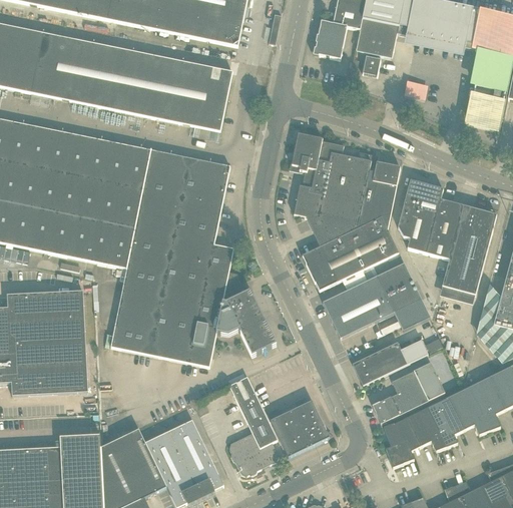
[(24,0),(237,44),(244,11),(246,0),(24,0)]
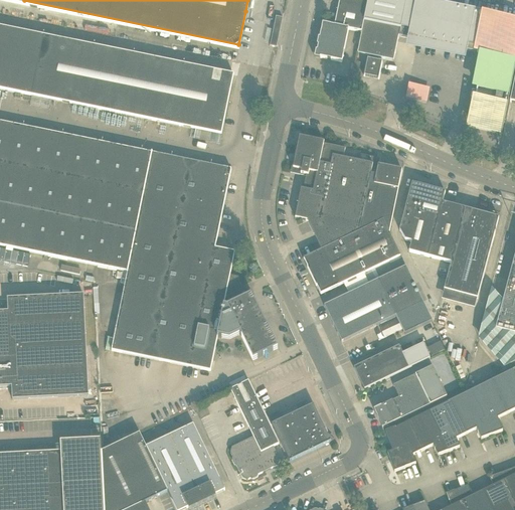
[(348,25),(361,28),(363,17),(366,0),(338,0),(334,21),(322,19),(317,46),(316,52),(341,57),(348,25)]
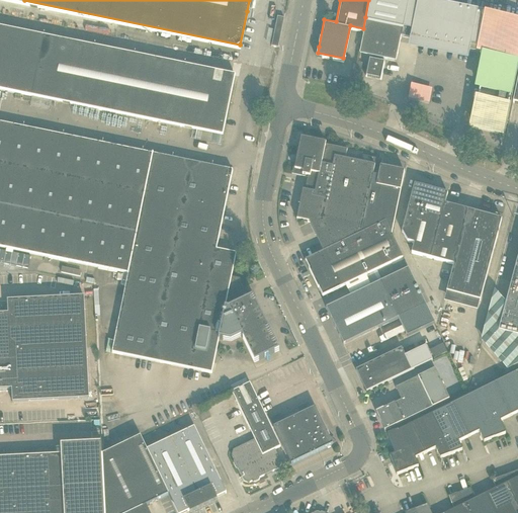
[(369,0),(368,6),(365,17),(402,24),(401,32),(410,34),(409,41),(467,54),(469,47),(485,50),(476,111),(475,121),(503,127),(502,135),(503,135),(505,124),(517,61),(517,14),(487,8),(447,0),(369,0)]
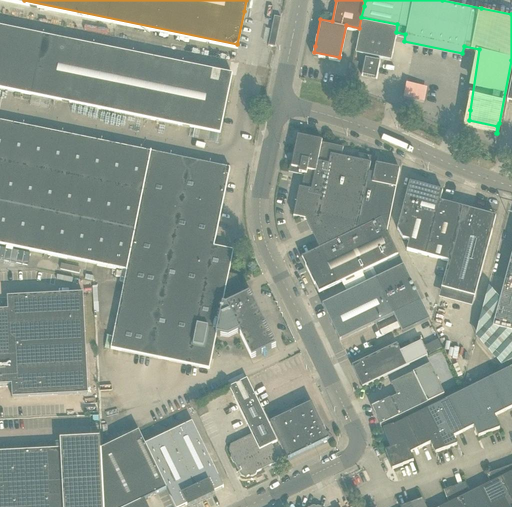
[(361,17),(359,28),(356,41),(363,51),(365,51),(361,72),(376,75),(380,54),(383,55),(392,48),(397,24),(361,17)]
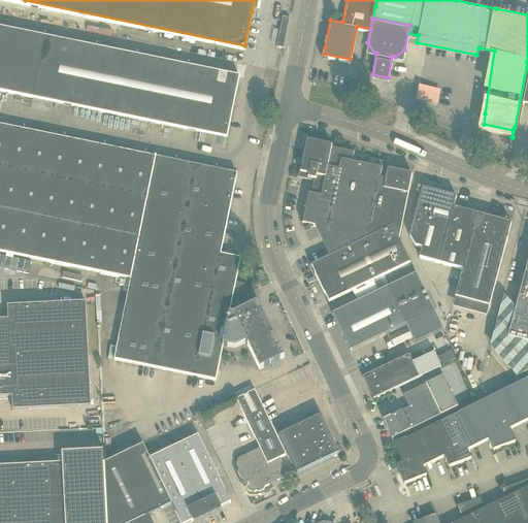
[(0,87),(217,131),(227,133),(239,72),(0,23),(0,87)]
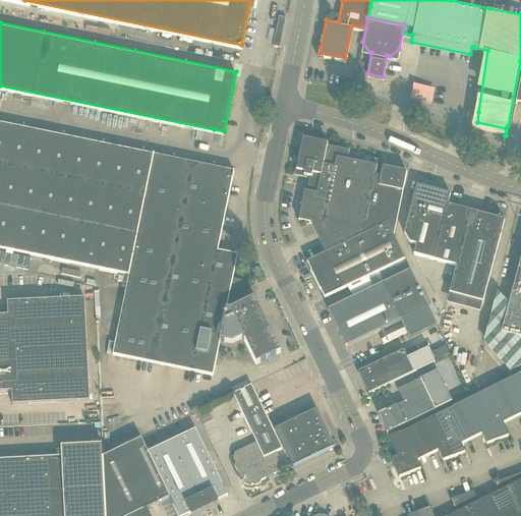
[(410,95),(431,100),(431,98),(418,96),(420,83),(414,82),(414,80),(413,80),(410,95)]
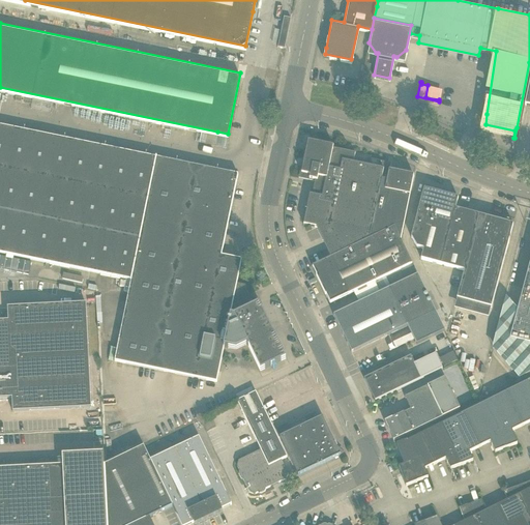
[(425,97),(439,99),(441,86),(421,82),(421,84),(428,85),(425,97)]
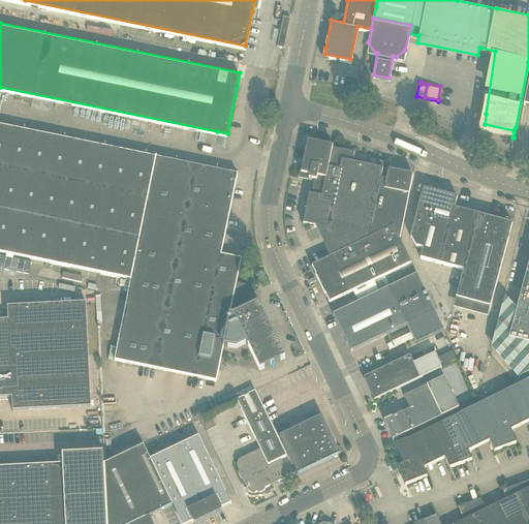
[(206,374),(216,376),(221,349),(222,346),(223,342),(232,344),(236,344),(247,339),(251,346),(259,365),(284,353),(281,346),(257,299),(254,301),(251,294),(245,280),(236,278),(241,254),(220,250),(237,170),(227,167),(99,141),(3,121),(0,120),(0,247),(99,269),(130,275),(129,276),(130,276),(116,346),(114,356),(206,374)]
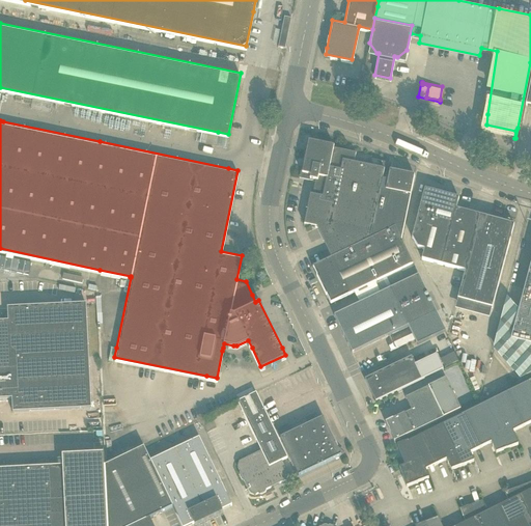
[(199,139),(226,144),(228,134),(201,129),(199,139)]
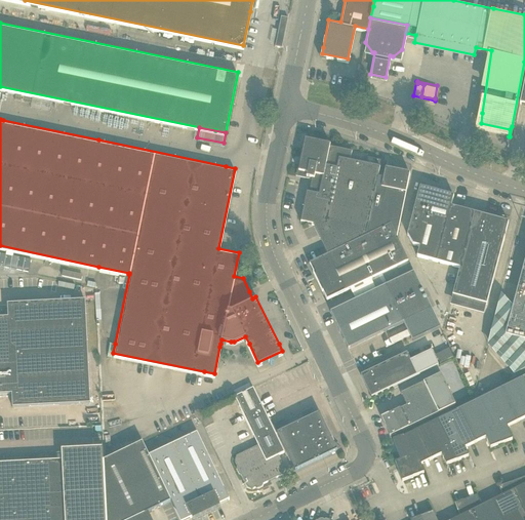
[(327,249),(327,250),(365,232),(390,220),(396,233),(409,169),(386,164),(387,157),(367,153),(366,160),(350,157),(352,147),(329,143),(330,141),(305,135),(298,167),(307,169),(306,173),(312,174),(309,189),(307,188),(300,218),(325,223),(335,245),(327,249)]
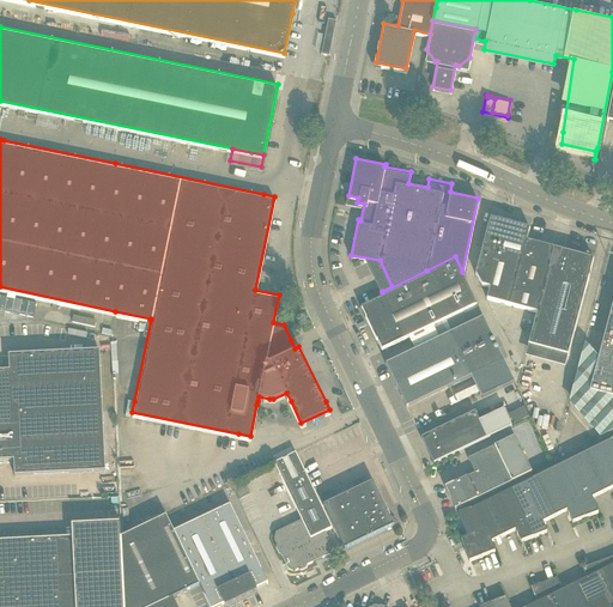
[(486,295),(509,301),(526,236),(529,224),(517,220),(519,218),(509,216),(509,218),(496,214),(497,212),(489,210),(486,219),(489,219),(475,269),(481,281),(490,283),(486,295)]
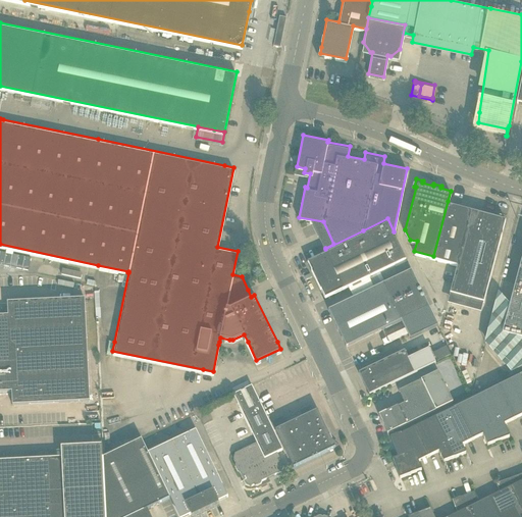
[(433,256),(457,262),(471,207),(458,204),(458,202),(451,200),(451,202),(448,201),(433,256)]
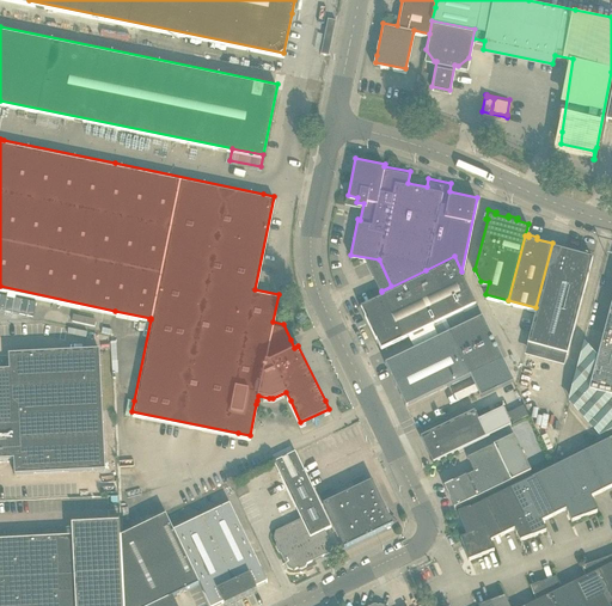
[(552,243),(536,307),(527,340),(567,350),(592,253),(589,253),(589,251),(581,249),(581,251),(552,243)]
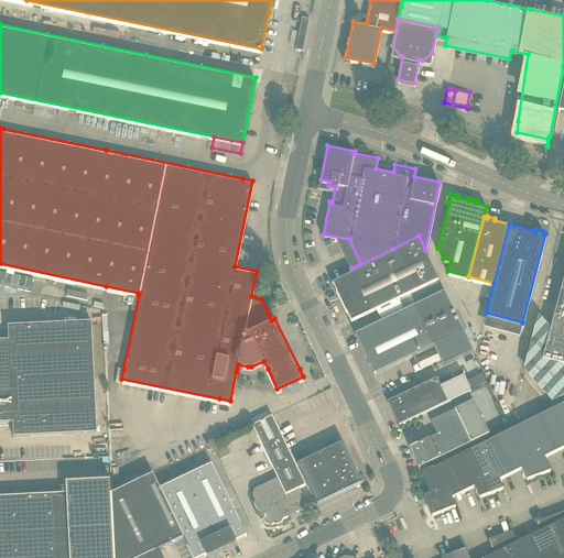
[(351,269),(332,277),(348,313),(350,318),(357,316),(367,310),(409,291),(413,302),(444,287),(438,276),(425,250),(419,236),(392,249),(360,264),(351,269)]
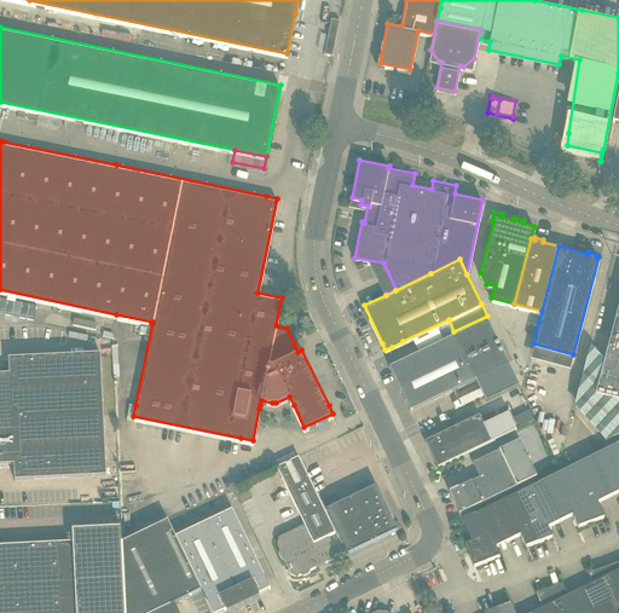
[(618,299),(595,391),(618,397),(618,299)]
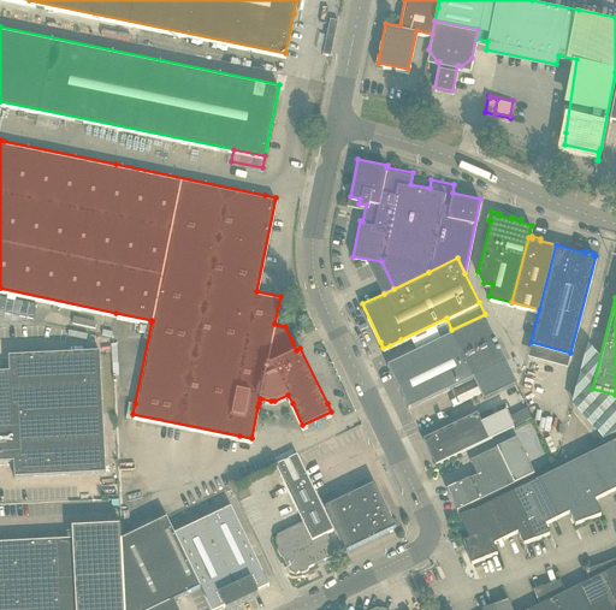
[(516,379),(505,357),(485,314),(451,330),(388,361),(408,404),(473,373),(484,396),(516,379)]
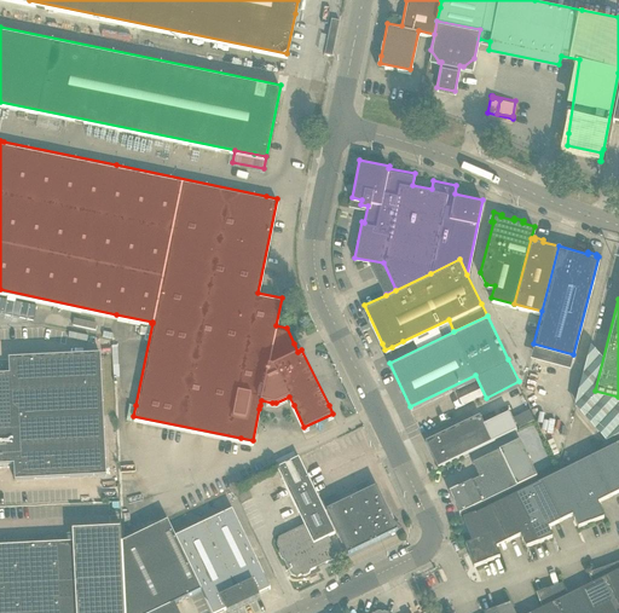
[(0,412),(103,411),(100,348),(9,353),(9,369),(0,369),(0,412)]
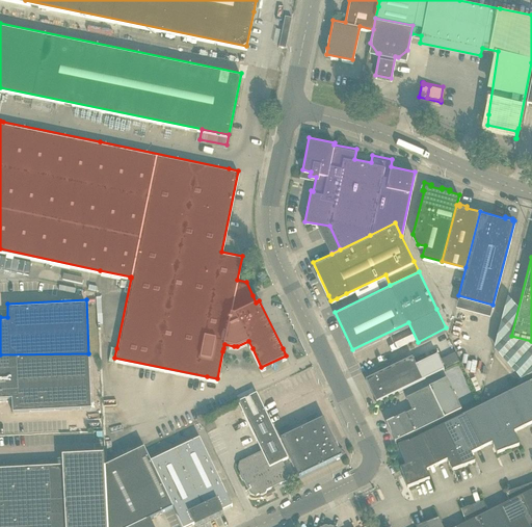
[(386,394),(423,375),(444,365),(436,351),(416,362),(415,361),(411,353),(374,371),(365,376),(376,398),(386,394)]
